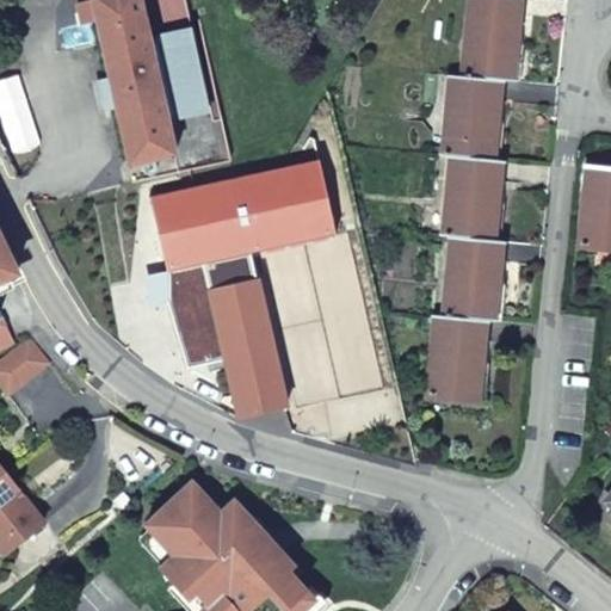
[(99,84),(104,102),(115,98),(130,165),(177,154),(168,118),(204,110),(186,32),(150,41),(141,0),(92,0),(111,81),(99,84)]
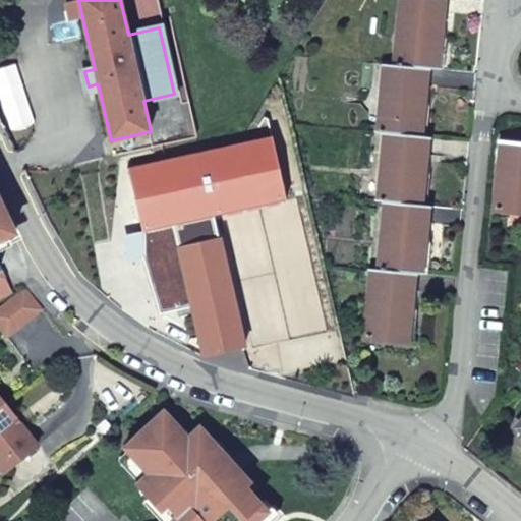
[(422,136),(428,68),(439,69),(444,0),(401,0),(396,66),(387,65),(381,131),(387,132),(381,199),(386,200),(380,270),(372,269),(366,337),(409,341),(416,273),(423,274),(429,205),(422,205),(429,136),(422,136)]
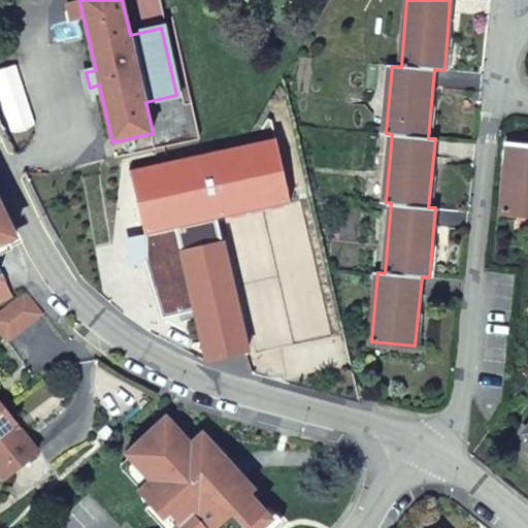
[(275,139),(244,146),(204,155),(135,170),(149,233),(220,217),(289,202),(275,139)]
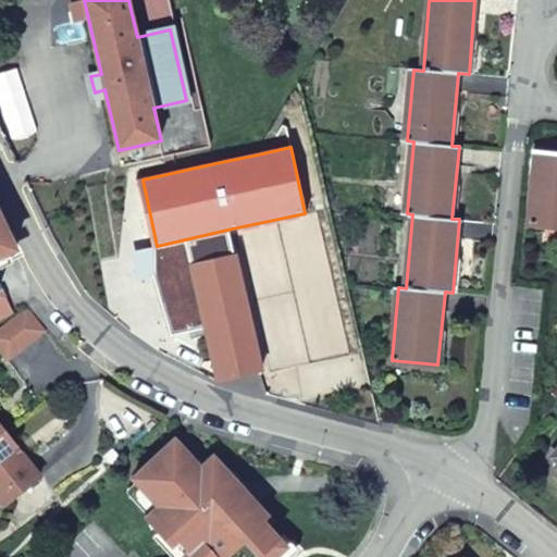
[(531,227),(556,230),(556,156),(539,155),(531,227)]
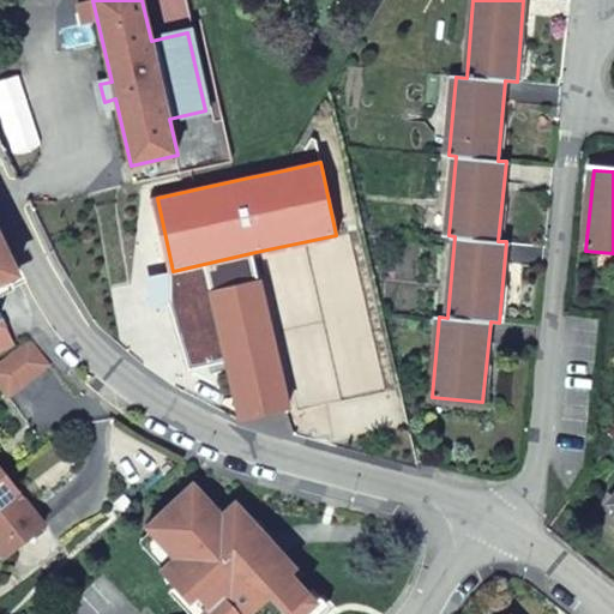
[(0,232),(0,353),(17,345),(0,307),(0,286),(23,276),(0,232)]
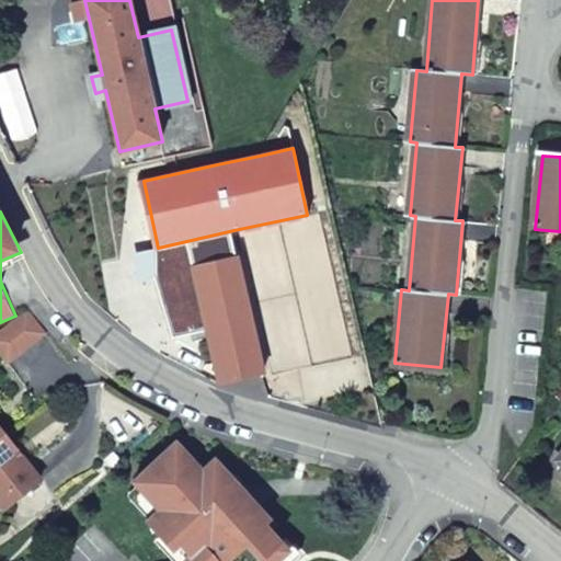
[(220,384),(265,374),(233,230),(158,248),(163,274),(133,281),(137,299),(168,294),(173,315),(192,310),(197,331),(194,331),(204,377),(220,384)]
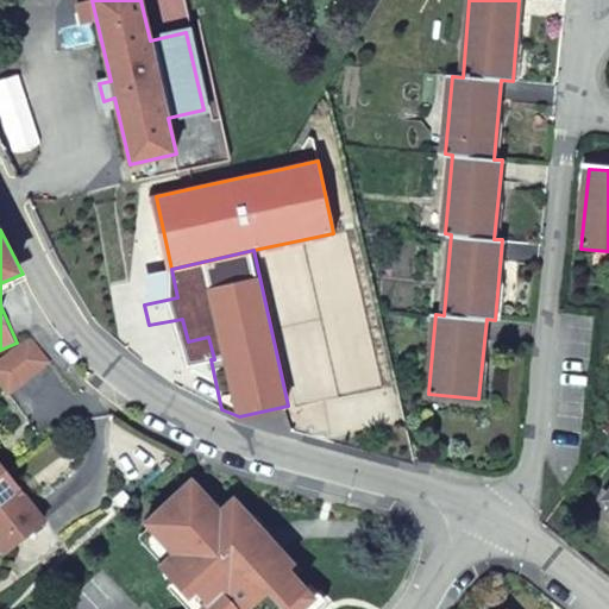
[(33,338),(0,363),(0,376),(13,394),(52,364),(33,338)]
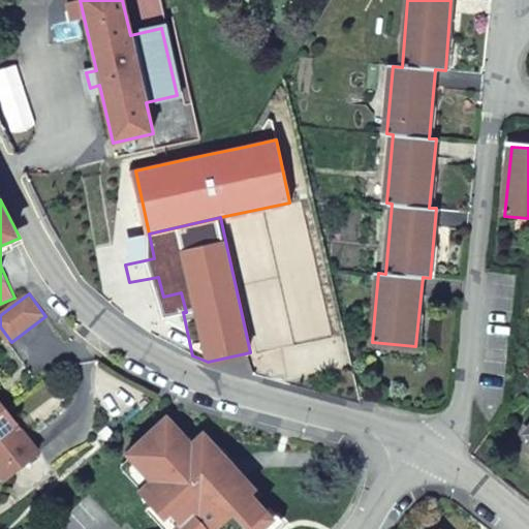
[(6,411),(0,415),(0,479),(1,481),(37,457),(6,411)]
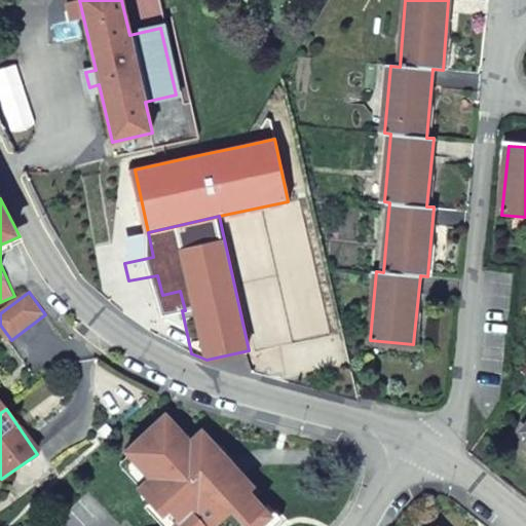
[(255,525),(268,515),(247,491),(252,487),(243,479),(239,474),(236,477),(223,461),(201,438),(192,446),(163,414),(123,450),(125,453),(124,454),(121,457),(136,474),(141,468),(148,477),(136,488),(158,513),(164,509),(176,521),(170,525),(255,525)]
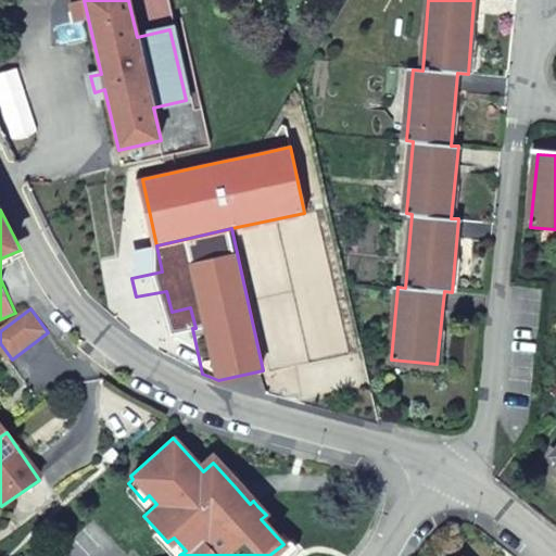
[(250,504),(253,501),(239,484),(236,488),(250,504)]
